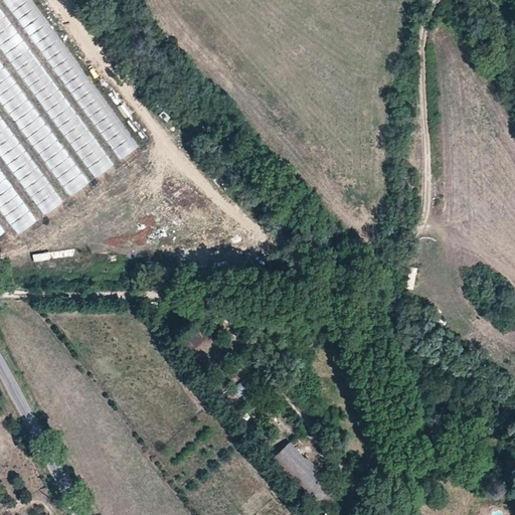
[(136,148),(35,0),(7,0),(117,161),(136,148)]
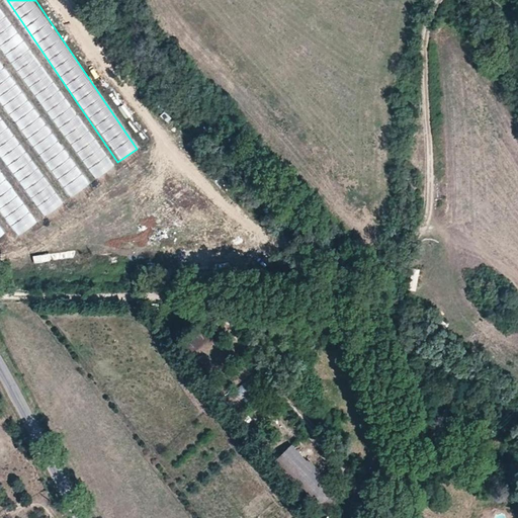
[(73,114),(0,2),(0,42),(54,126),(73,114)]
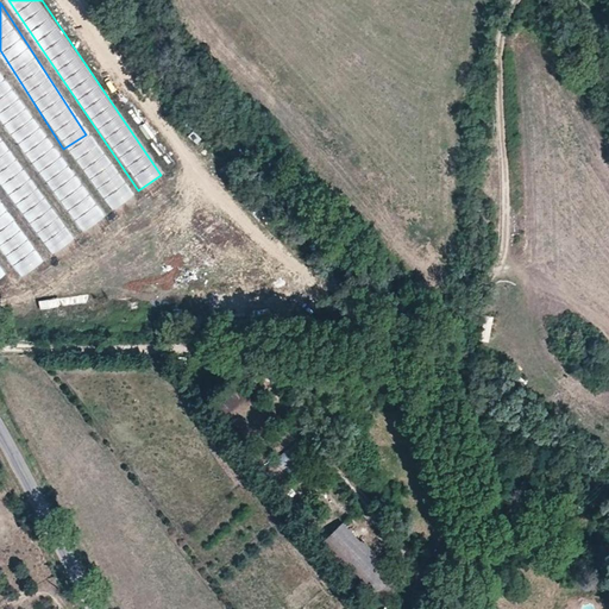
[(73,36),(82,32),(71,10),(63,13),(73,36)]
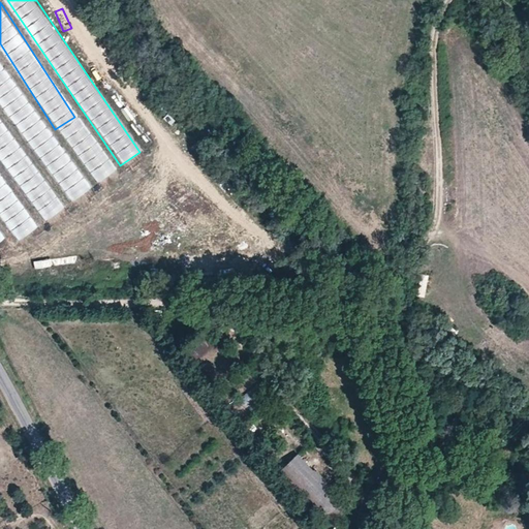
[(75,28),(68,32),(91,68),(98,64),(75,28)]
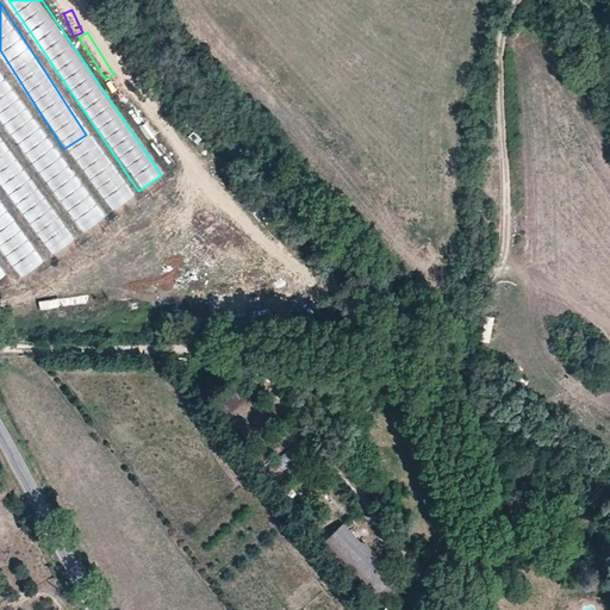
[(101,218),(10,79),(0,83),(0,113),(79,234),(101,218)]
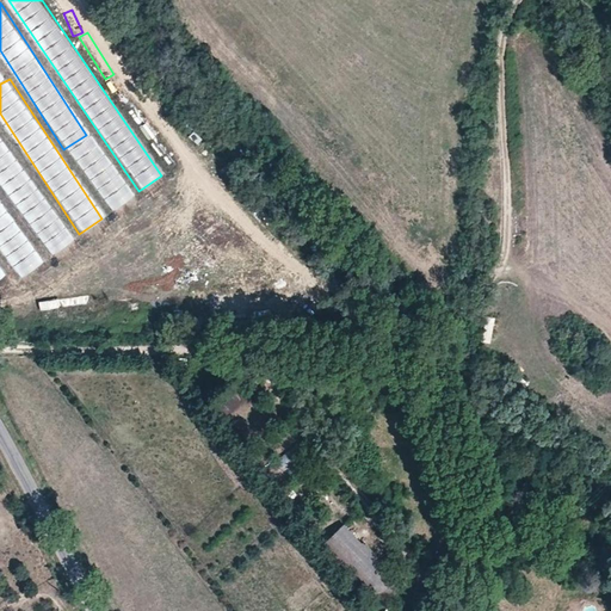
[(123,109),(131,104),(117,81),(110,86),(123,109)]
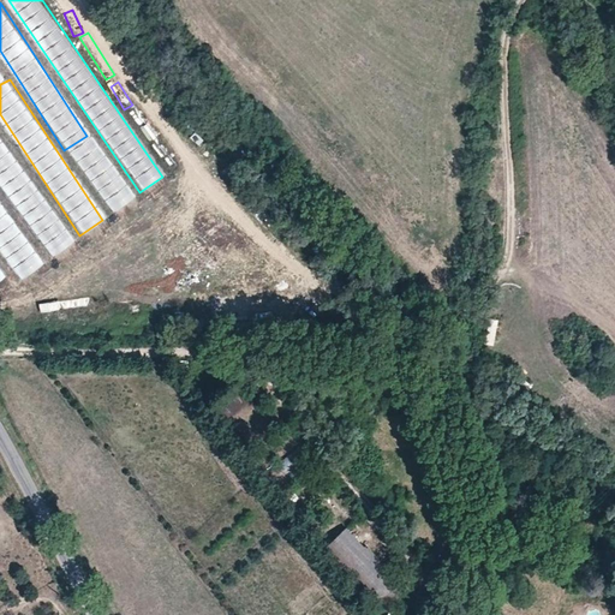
[(0,185),(51,258),(72,243),(0,138),(0,185)]
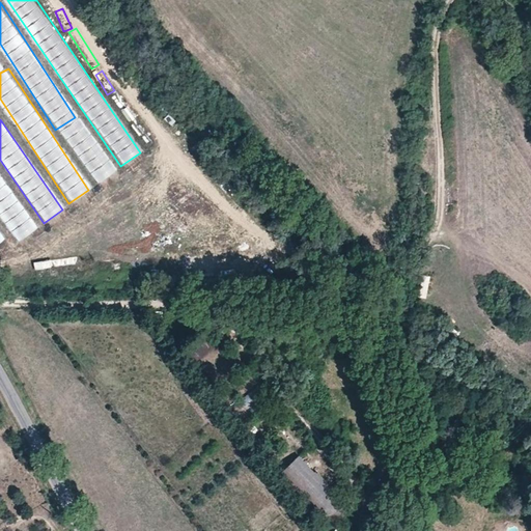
[(96,154),(83,164),(99,184),(117,169),(96,142),(91,146),(96,154)]
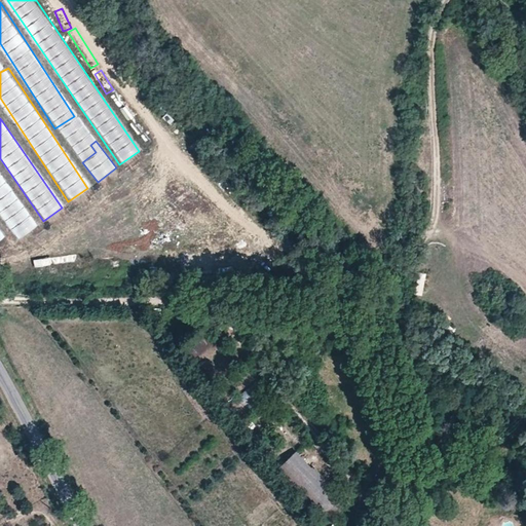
[(0,216),(16,239),(35,226),(0,176),(0,216)]
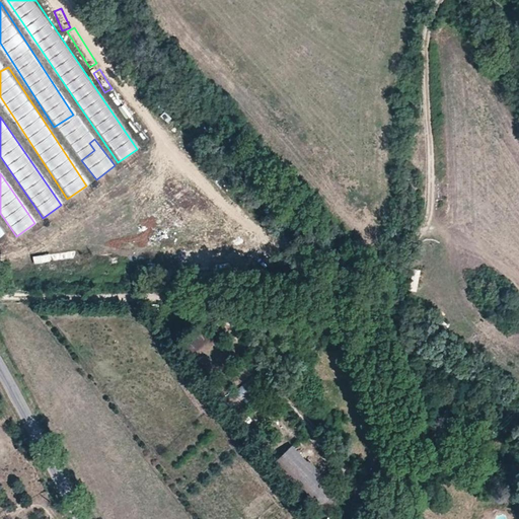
[(219,177),(213,180),(219,192),(225,189),(219,177)]
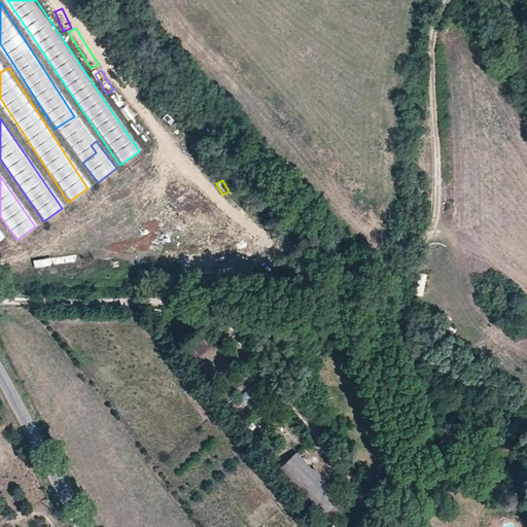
[(414,292),(422,294),(427,273),(419,271),(414,292)]
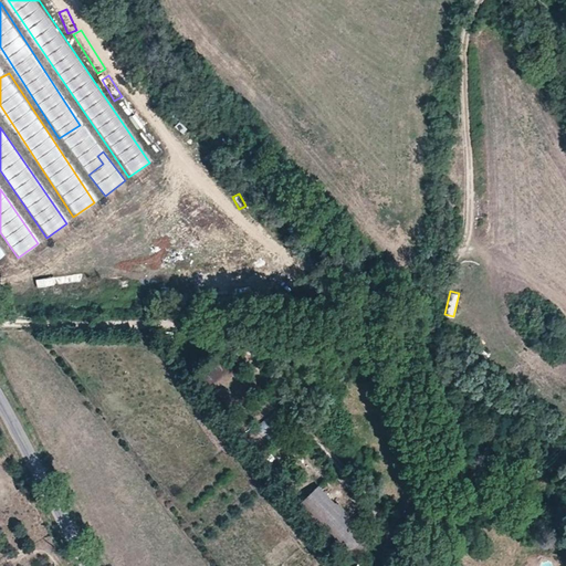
[(270,323),(287,324),(289,312),(271,312),(270,323)]
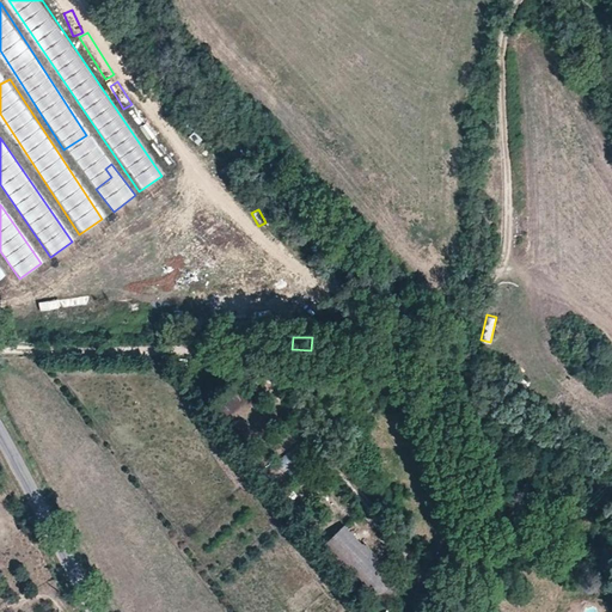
[(285,471),(301,466),(298,451),(280,456),(285,471)]
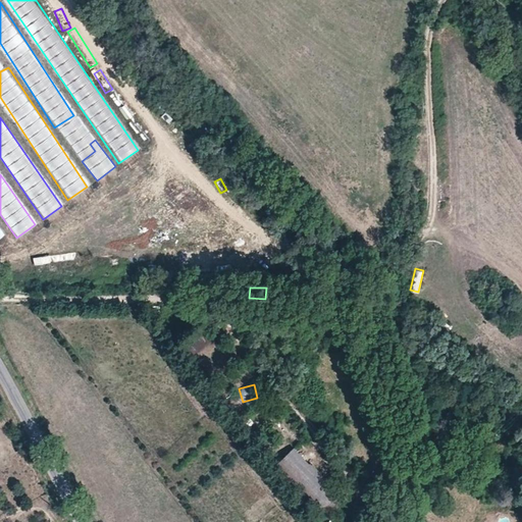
[(337,490),(311,463),(310,465),(293,447),(273,465),(315,510),(319,506),(324,512),(325,511),(328,514),(343,501),(335,492),(337,490)]
